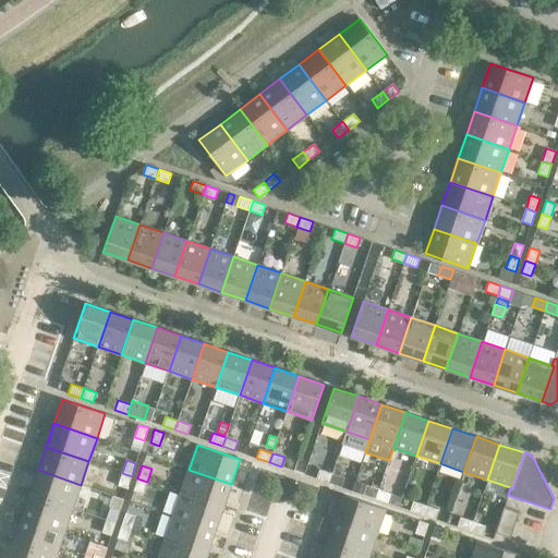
[(319,469),(316,478),(328,483),(331,473),(319,469)]
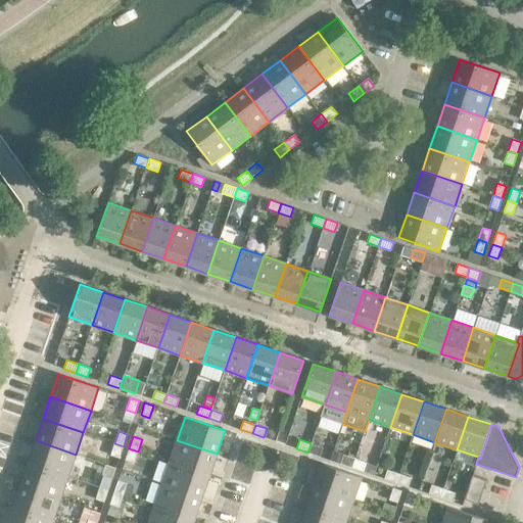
[(76,455),(36,440),(28,463),(68,476),(76,455)]
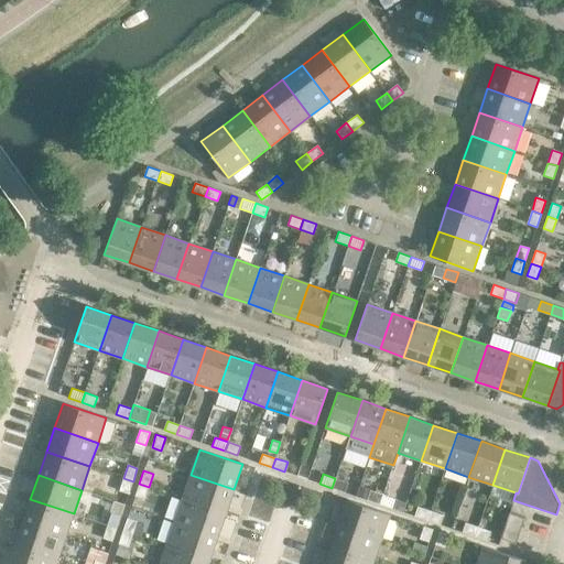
[(234,489),(191,475),(183,498),(226,513),(234,489)]
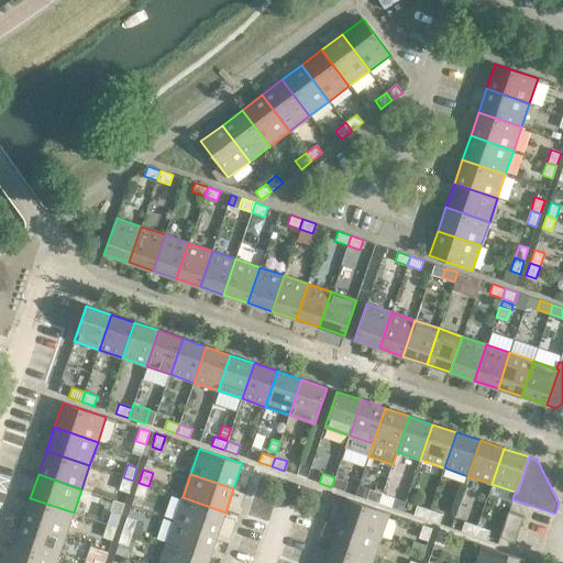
[(133,481),(123,477),(119,489),(129,493),(133,481)]
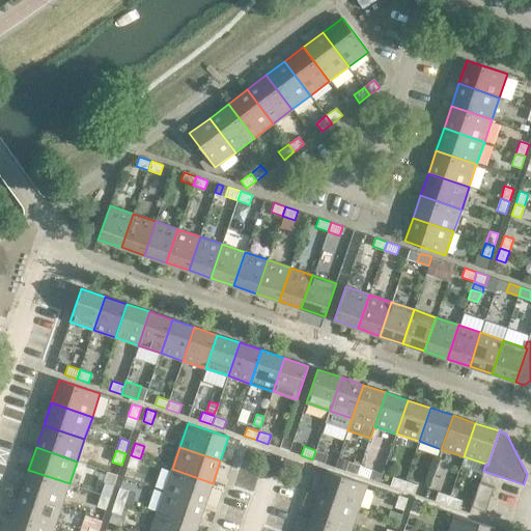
[(328,454),(315,450),(312,459),(325,464),(328,454)]
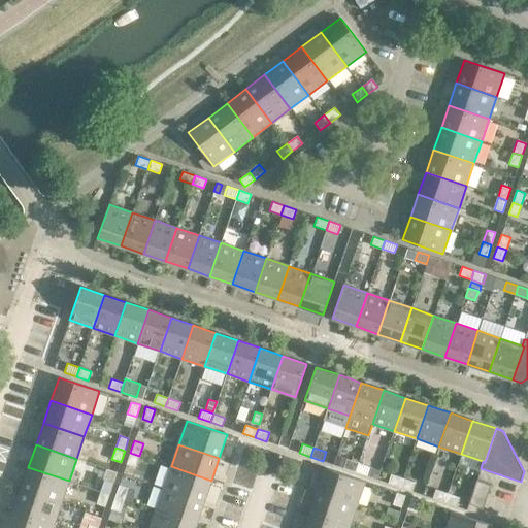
[(139,456),(130,453),(126,464),(135,467),(139,456)]
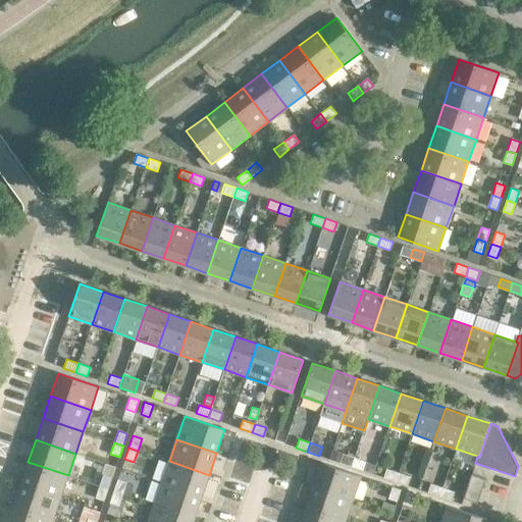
[(332,451),(330,459),(340,462),(343,454),(332,451)]
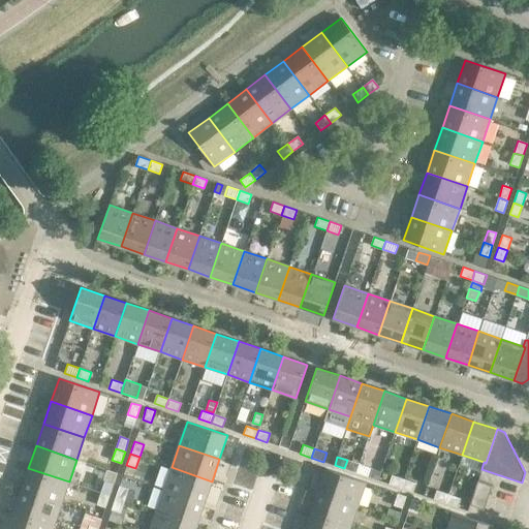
[(347,460),(344,469),(356,473),(359,464),(347,460)]
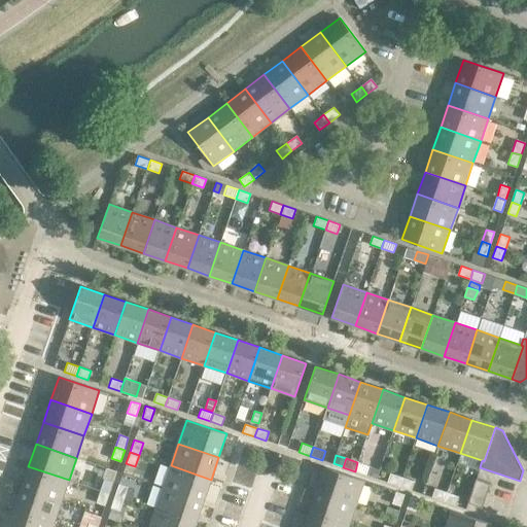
[(370,466),(357,462),(355,471),(366,475),(370,466)]
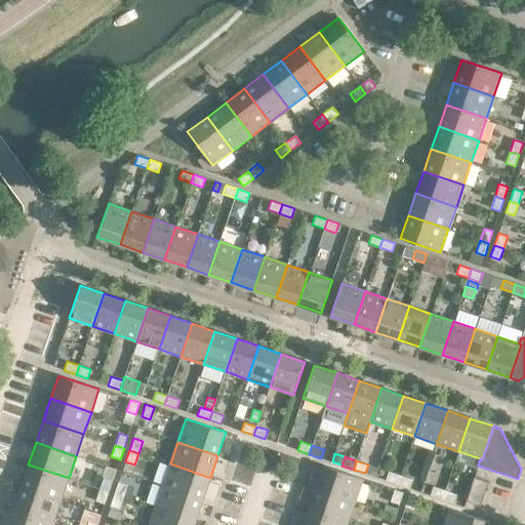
[(210,478),(170,463),(162,486),(202,499),(210,478)]
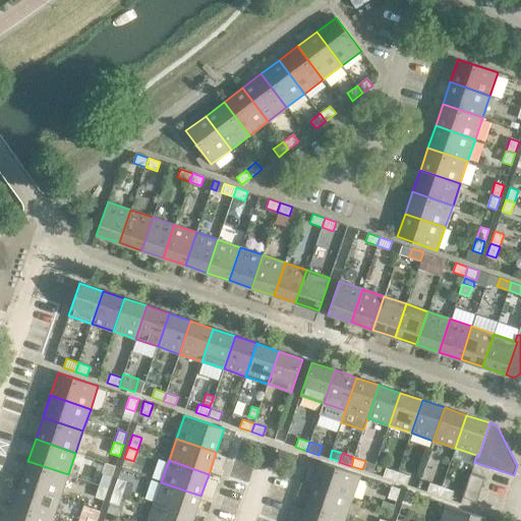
[(68,474),(27,461),(20,483),(60,497),(68,474)]
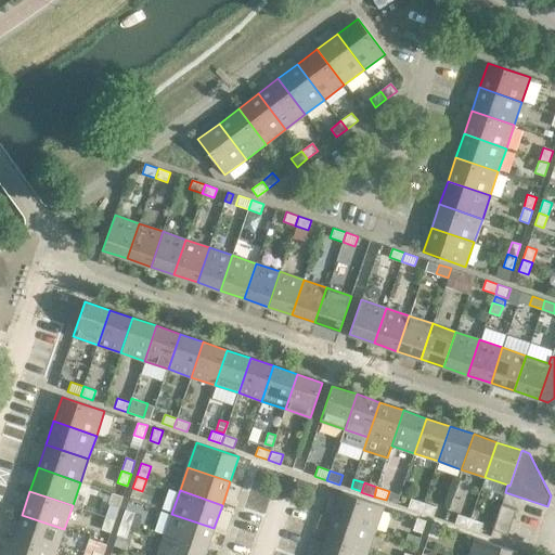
[(384,506),(340,492),(333,516),(375,531),(384,506)]
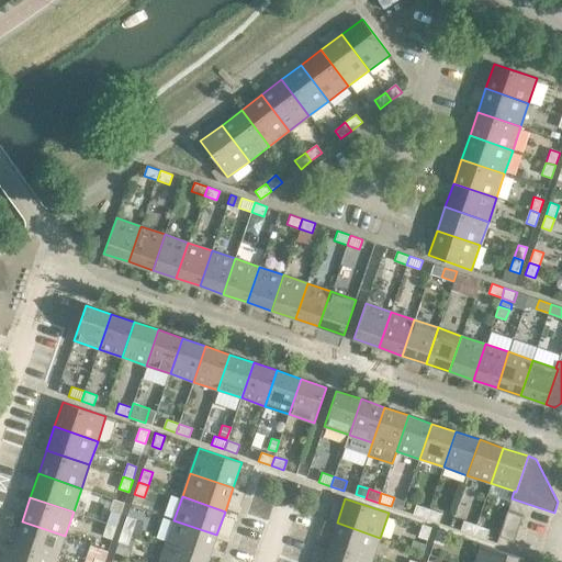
[(416,505),(413,514),(426,518),(429,509),(416,505)]
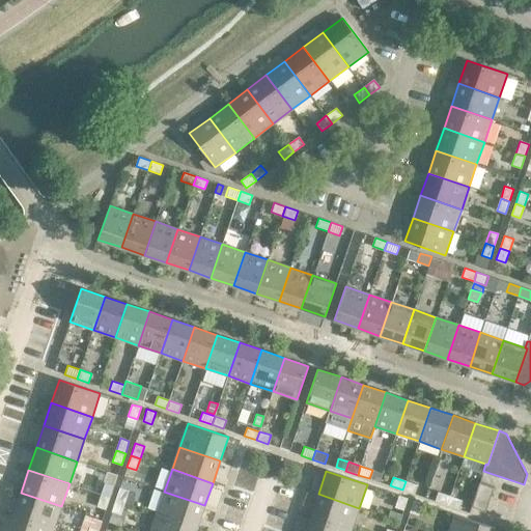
[(417,485),(406,481),(402,490),(414,494),(417,485)]
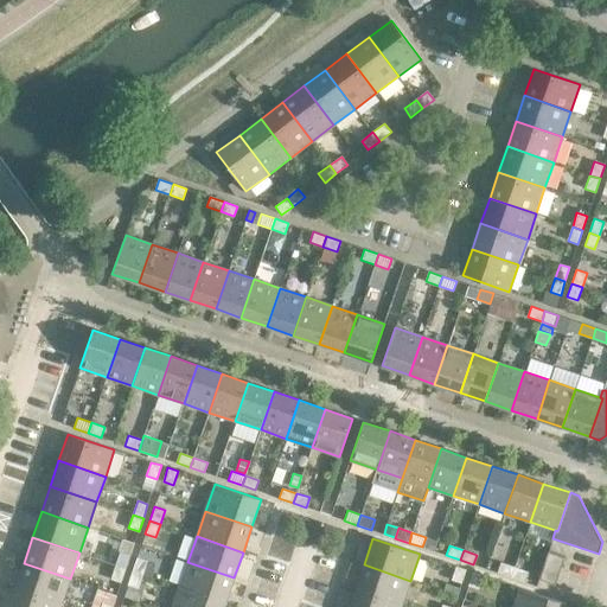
[(120,551),(115,566),(126,569),(131,555),(120,551)]
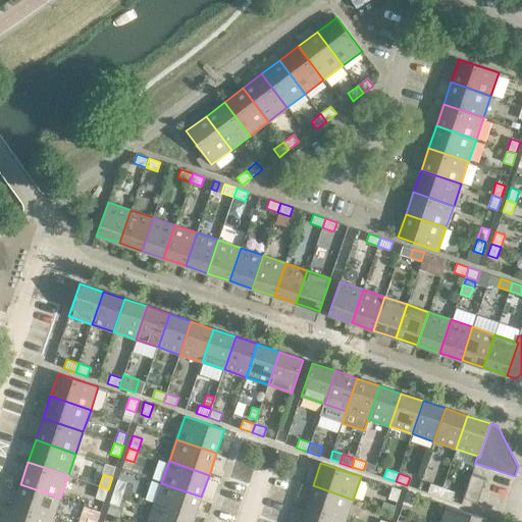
[(485,479),(471,474),(463,499),(477,503),(485,479)]
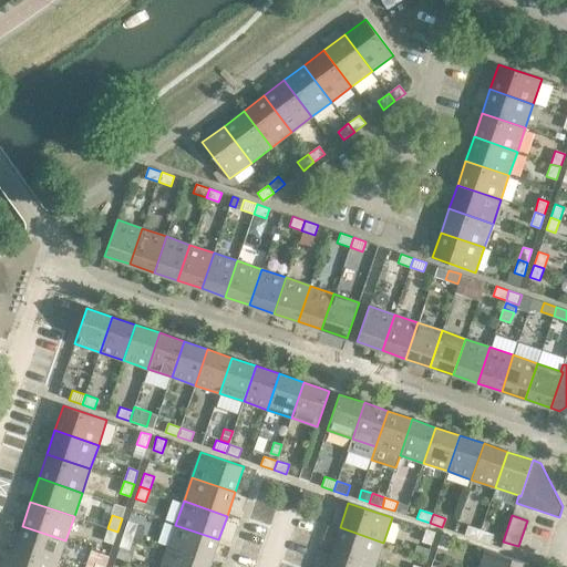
[(137,524),(127,521),(124,534),(133,537),(137,524)]
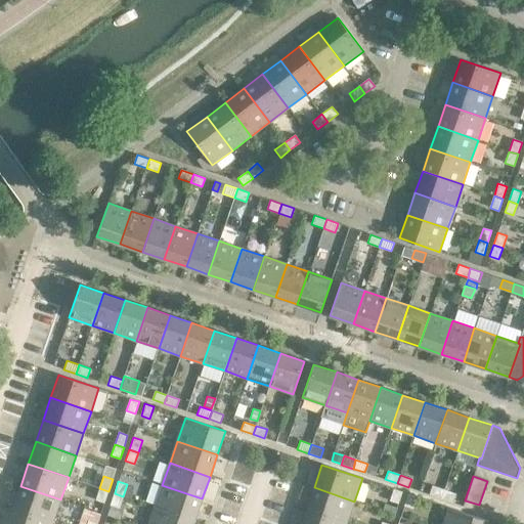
[(202,498),(162,485),(155,507),(194,521),(202,498)]
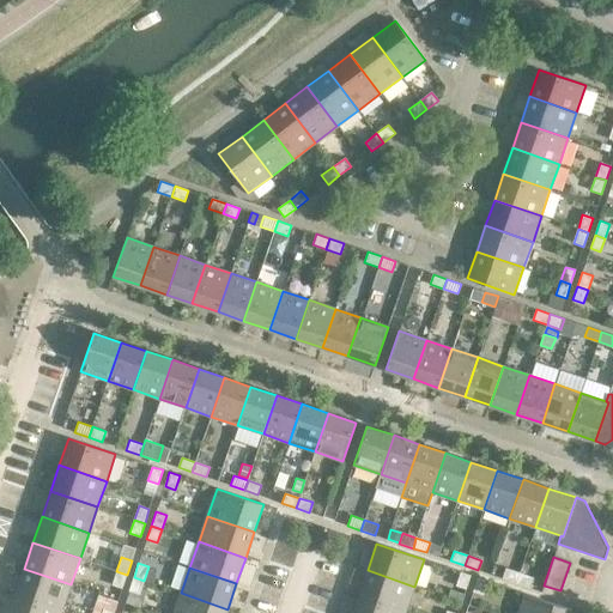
[(71,584),(24,569),(16,594),(62,611),(71,584)]
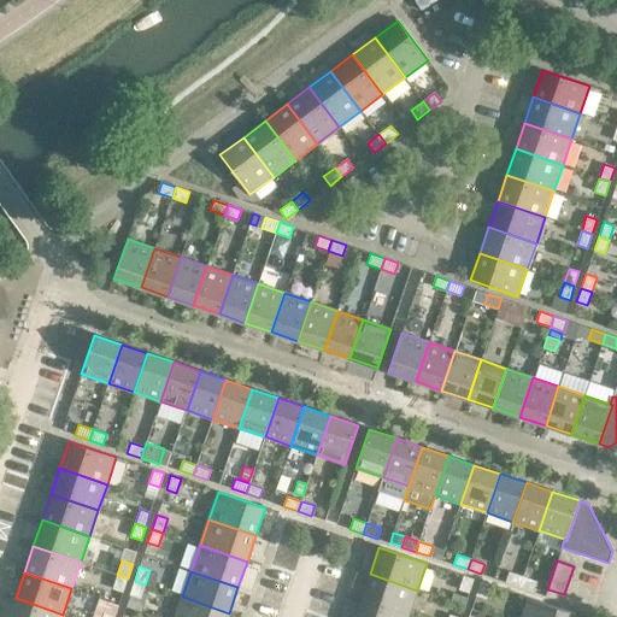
[(509,573),(505,582),(519,587),(523,577),(509,573)]
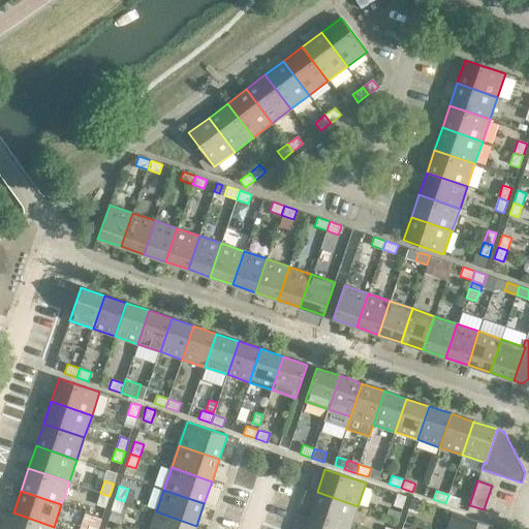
[(358,506),(317,492),(309,515),(350,528),(358,506)]
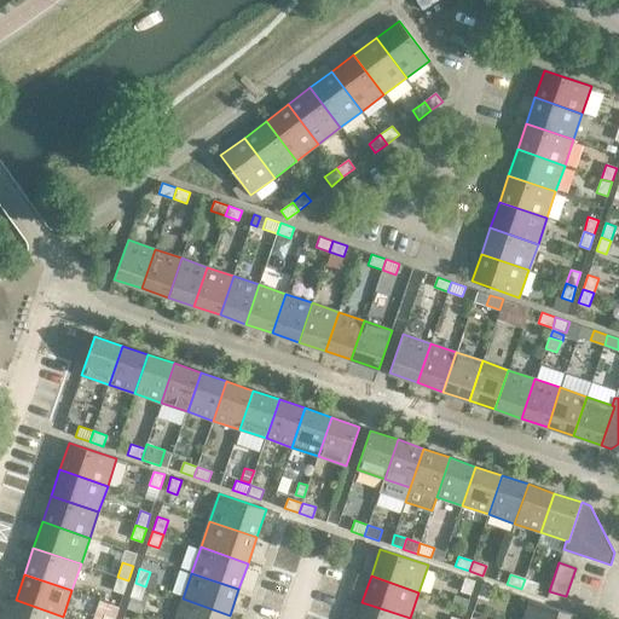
[(128,580),(117,577),(113,590),(123,594),(128,580)]
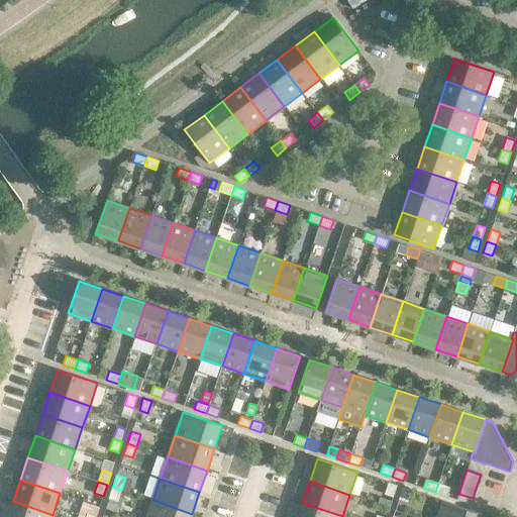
[(385,494),(393,497),(397,485),(389,483),(385,494)]
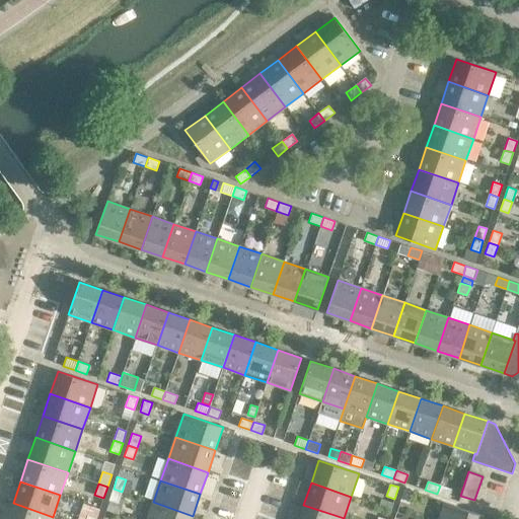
[(451,489),(440,486),(437,494),(448,498),(451,489)]
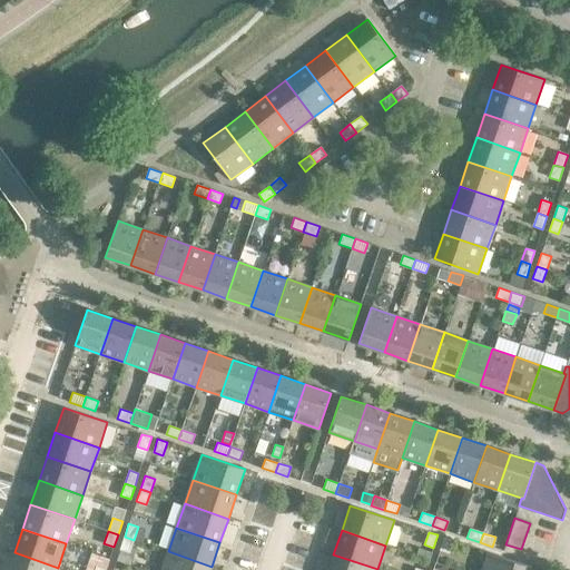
[(134,540),(125,537),(120,549),(129,552),(134,540)]
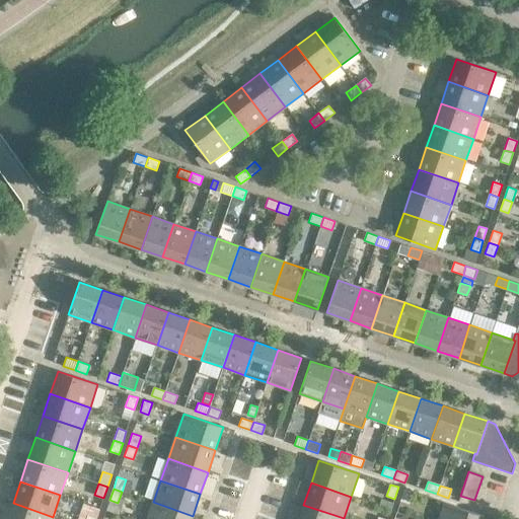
[(414,492),(404,489),(400,501),(410,504),(414,492)]
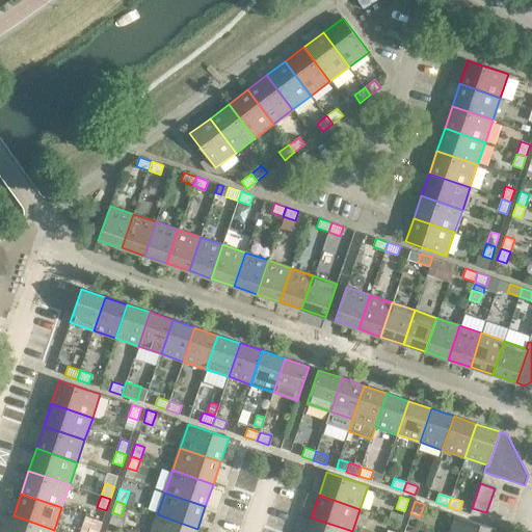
[(195,531),(197,529),(157,514),(151,531),(195,531)]
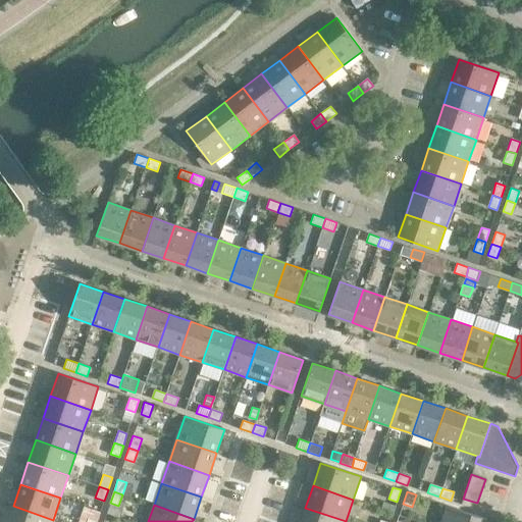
[(52,521),(53,520),(13,506),(7,521),(52,521)]
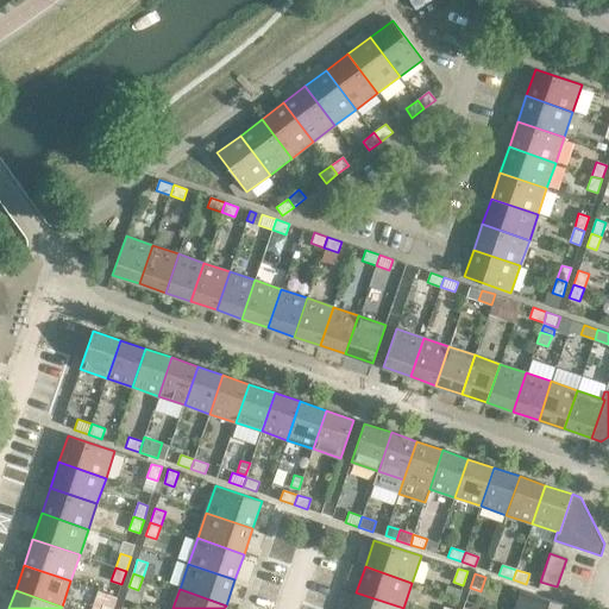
[(566,608),(567,606),(521,590),(514,608),(566,608)]
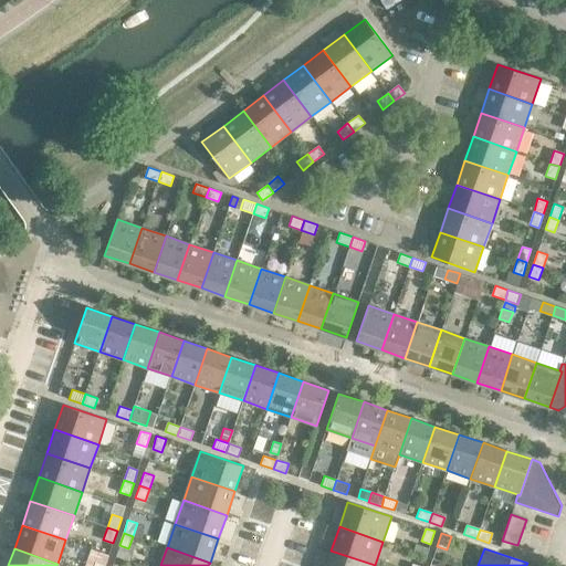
[(374,565),(375,565),(331,551),(325,565),(374,565)]
